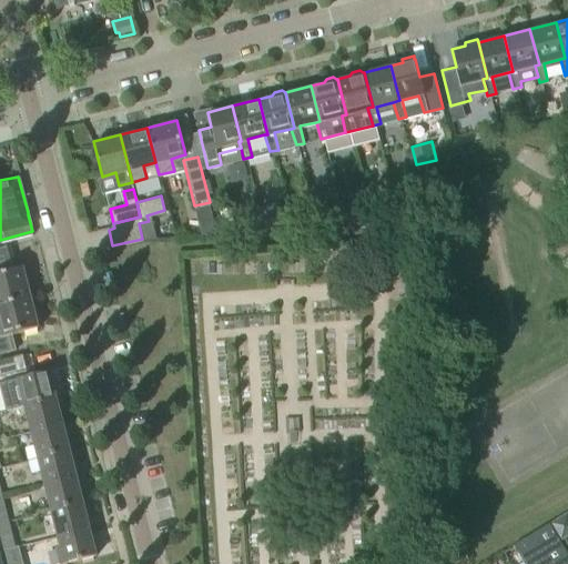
[(369,215),(366,199),(341,205),(344,218),(369,215)]
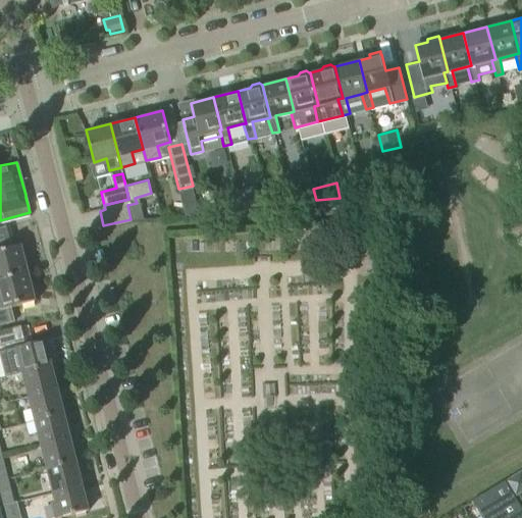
[(288,187),(265,192),(266,199),(267,201),(269,201),(270,203),(291,201),(290,198),(290,195),(288,187)]
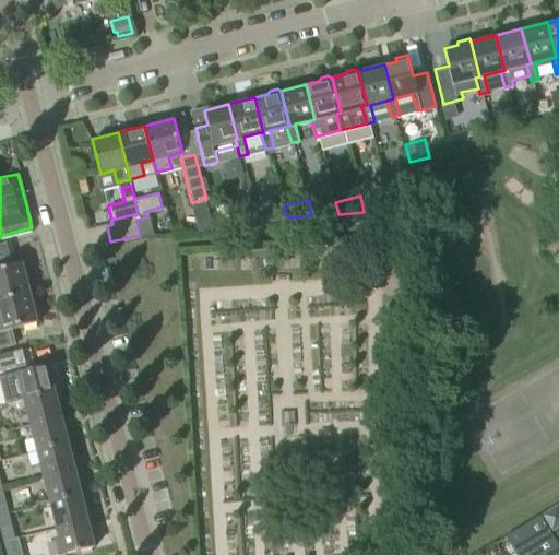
[(339,214),(335,202),(310,209),(310,212),(311,215),(339,214)]
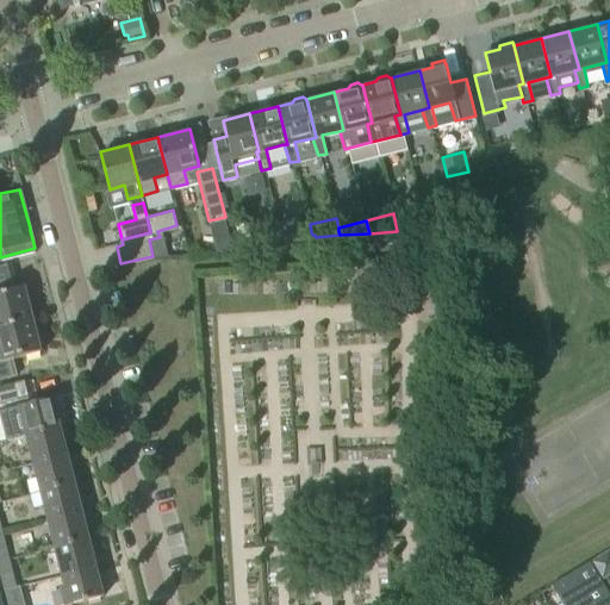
[(310,224),(299,228),(303,243),(313,241),(312,235),(311,232),(310,224)]
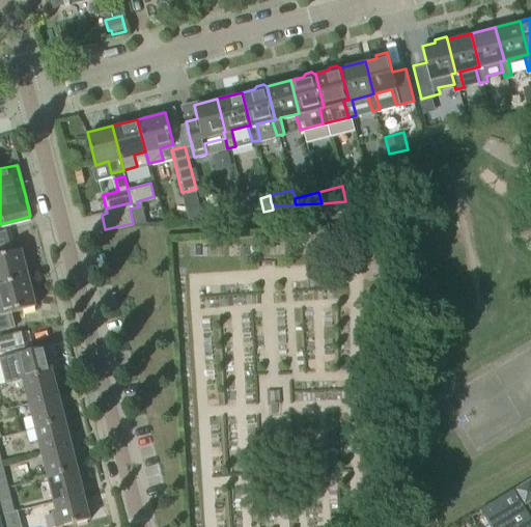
[(199,201),(186,205),(189,217),(203,215),(199,201)]
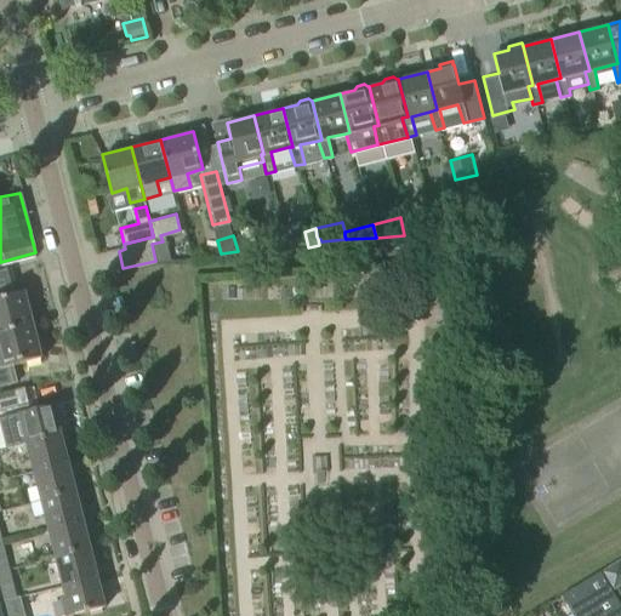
[(0,330),(33,323),(24,289),(0,295),(0,330)]
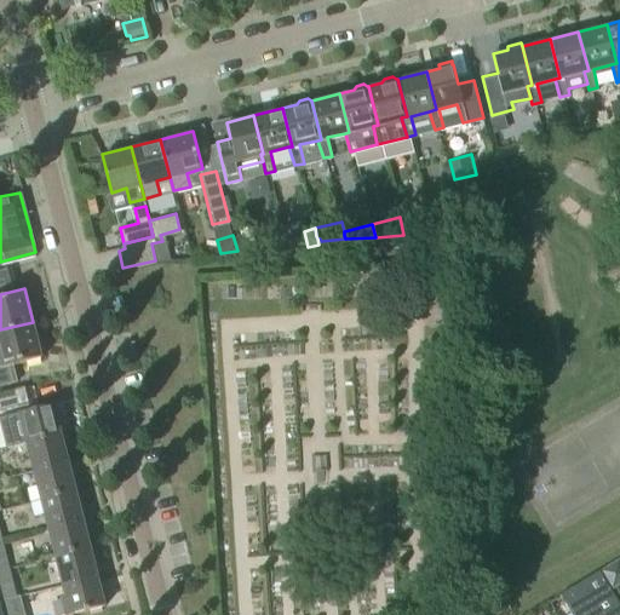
[(33,322),(0,329),(0,358),(1,363),(0,363),(0,383),(17,378),(13,362),(41,355),(33,322)]
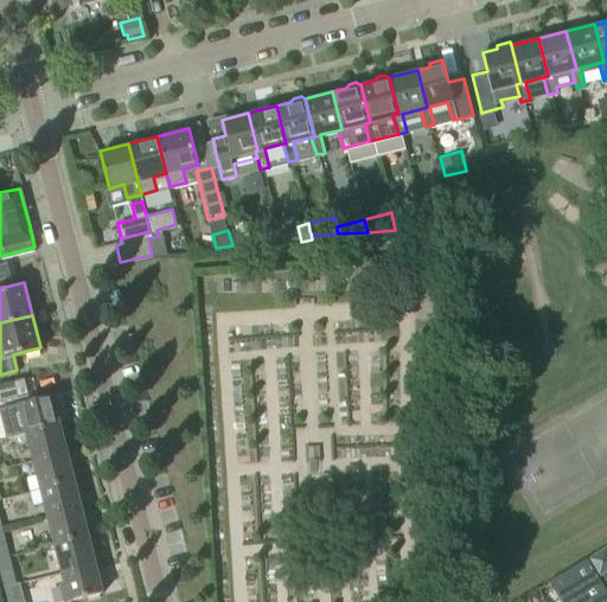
[(24,377),(0,382),(0,397),(29,391),(24,377)]
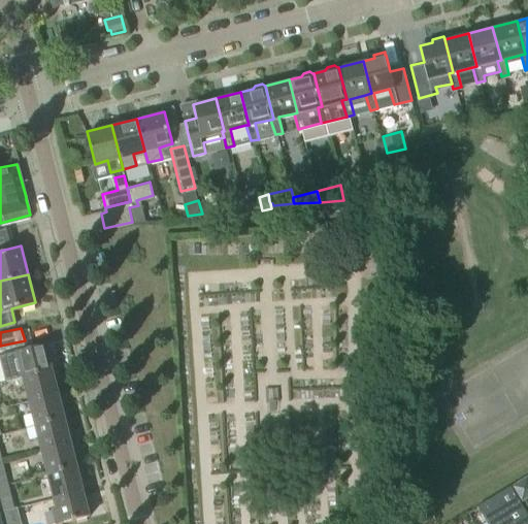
[(23,375),(52,367),(45,342),(15,350),(23,375)]
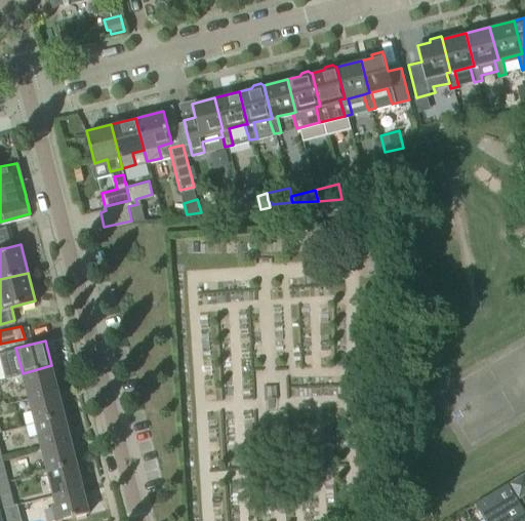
[(0,350),(0,376),(18,371),(11,347),(0,350)]
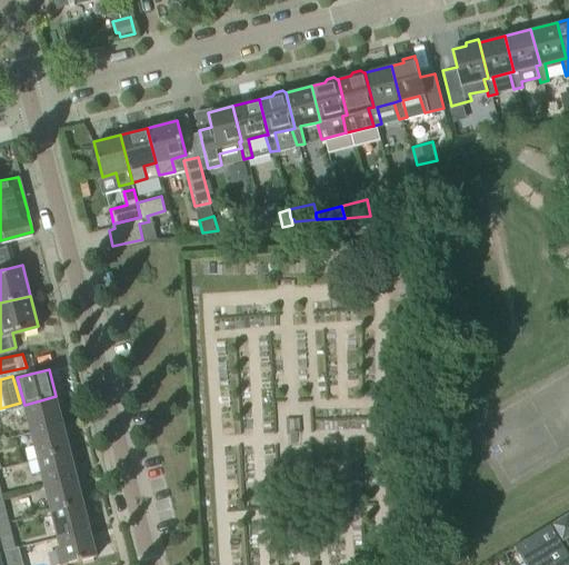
[(56,396),(25,405),(31,430),(62,423),(56,396)]
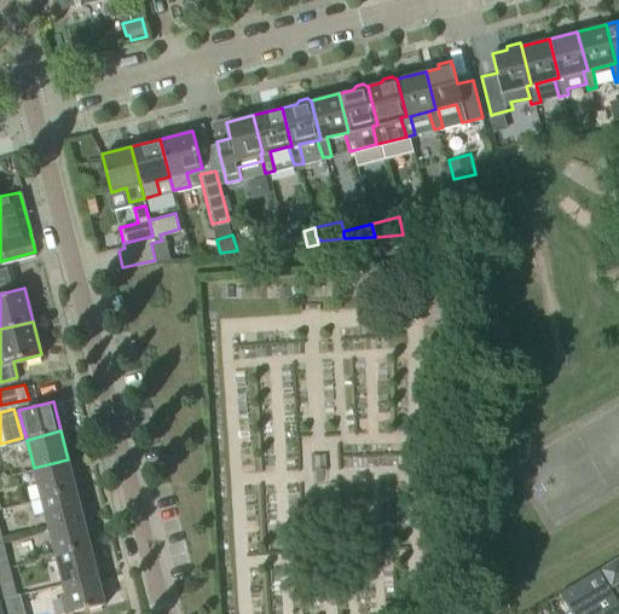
[(75,487),(68,459),(34,468),(41,497),(75,487)]
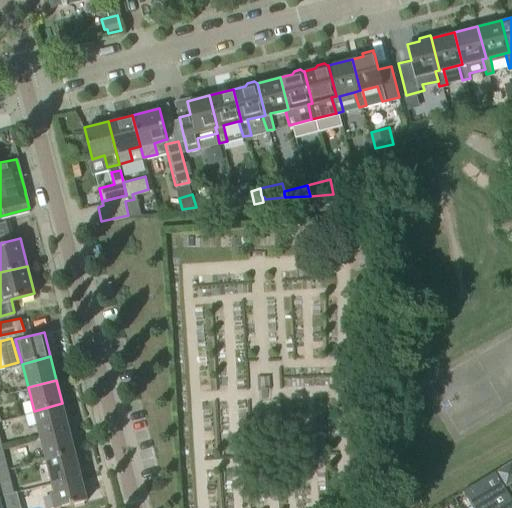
[(68,427),(62,403),(34,411),(40,434),(68,427)]
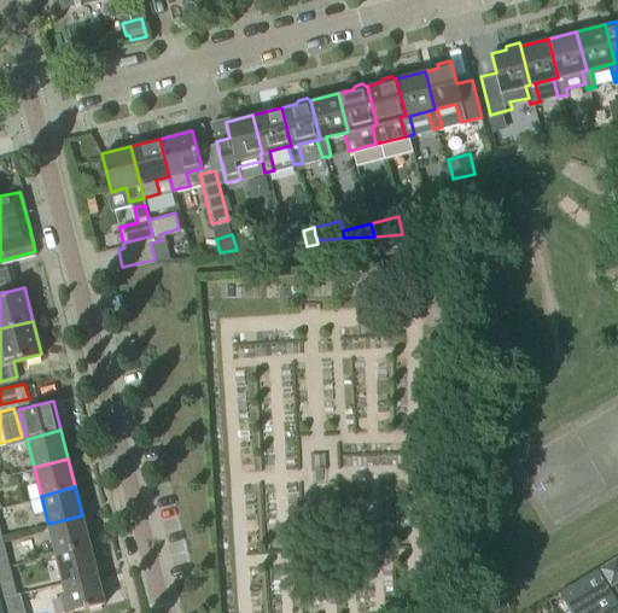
[(82,515),(48,524),(56,553),(89,543),(82,515)]
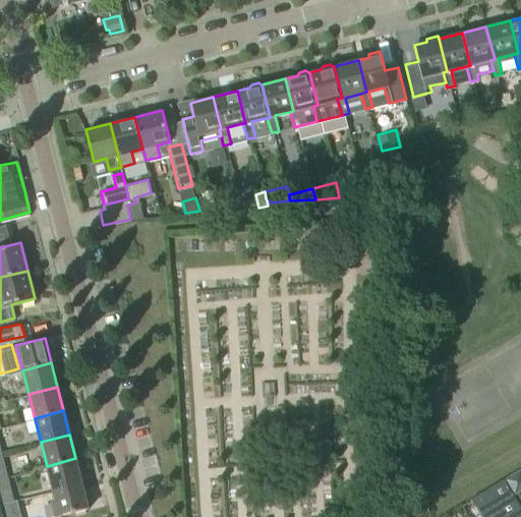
[(4,464),(1,452),(0,452),(0,476),(6,475),(17,473),(15,465),(4,464)]
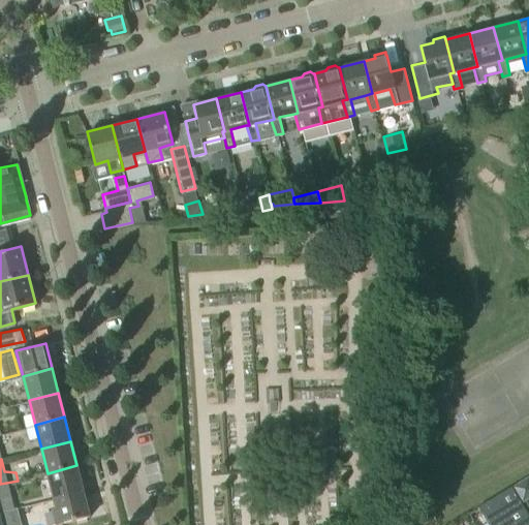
[(83,490),(76,465),(48,473),(54,497),(83,490)]
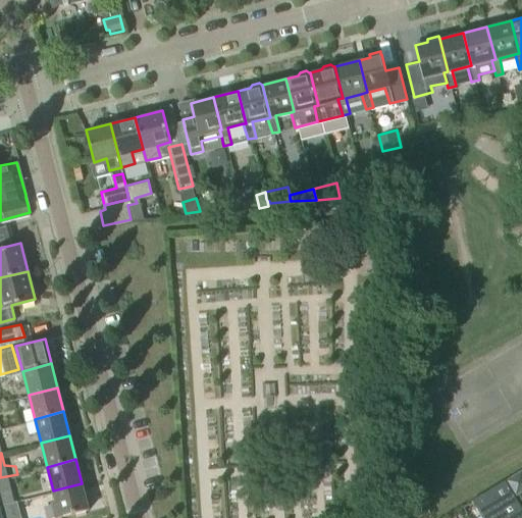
[(521,471),(521,470),(507,478),(516,493),(521,488),(521,471)]
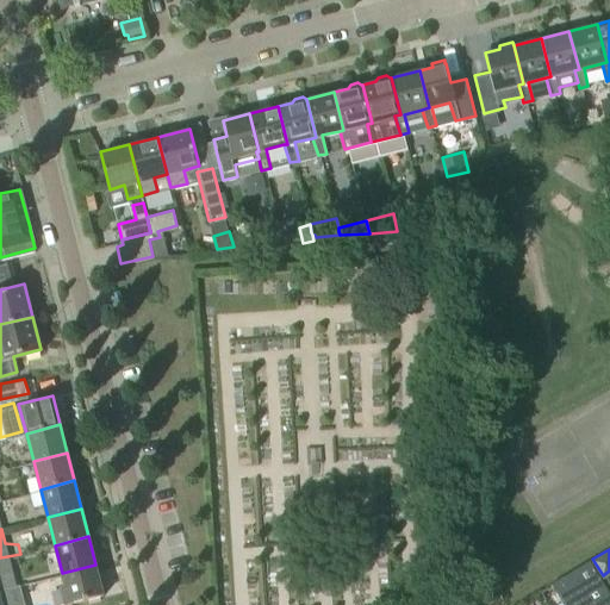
[(7,556),(0,557),(0,569),(5,587),(14,584),(7,556)]
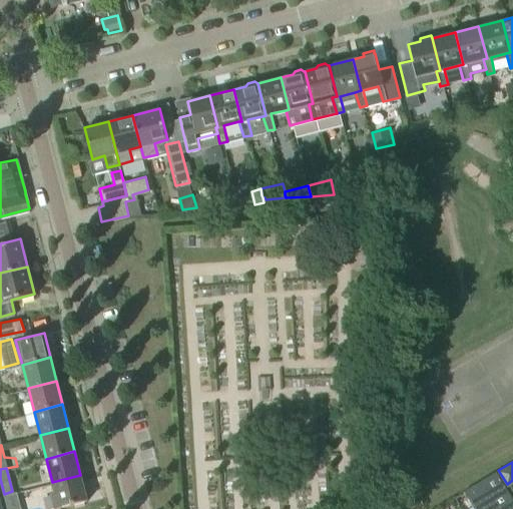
[(496,469),(482,478),(462,491),(473,508),(512,508),(512,498),(501,478),(496,469)]
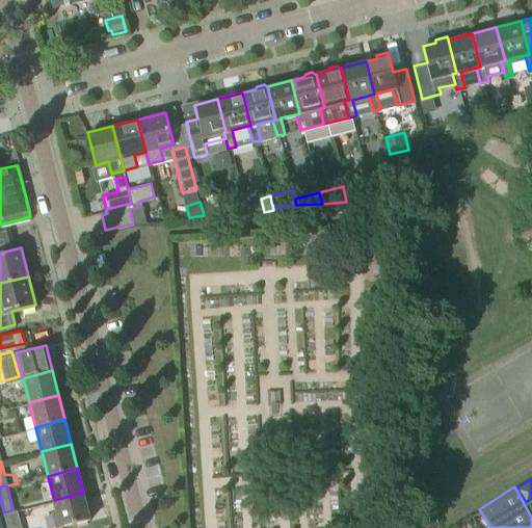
[(83,493),(54,500),(56,508),(52,509),(56,526),(89,518),(83,493)]
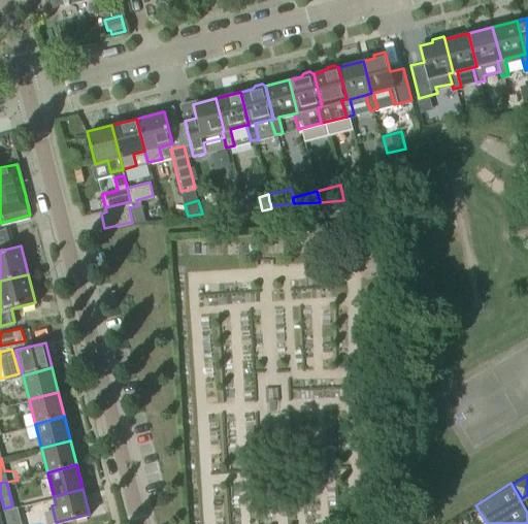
[(12,505),(4,509),(7,523),(22,523),(17,504),(12,505)]
